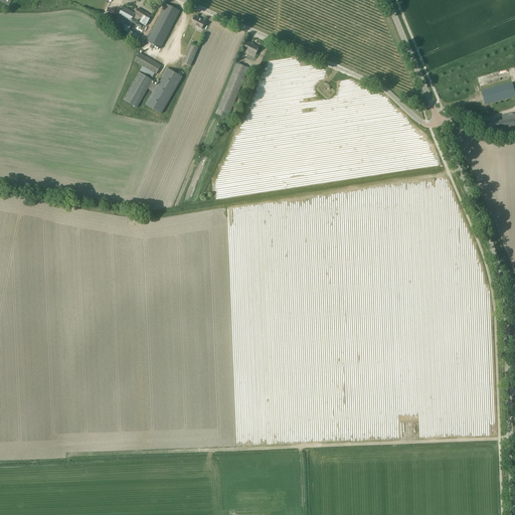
[(179,12),(172,8),(165,5),(146,41),(160,48),(179,12)]
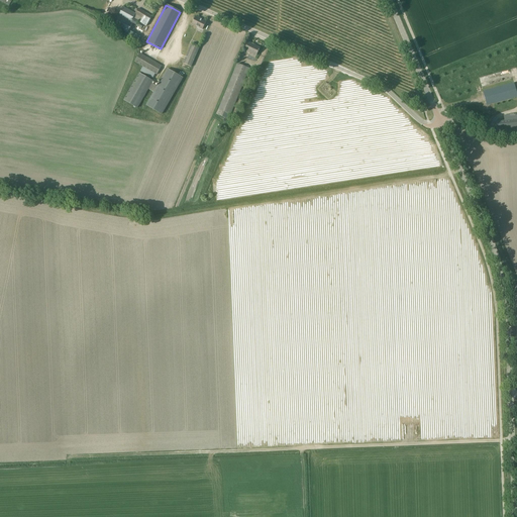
[(132,18),(135,14),(123,7),(119,16),(132,23),(135,25),(137,21),(132,18)]
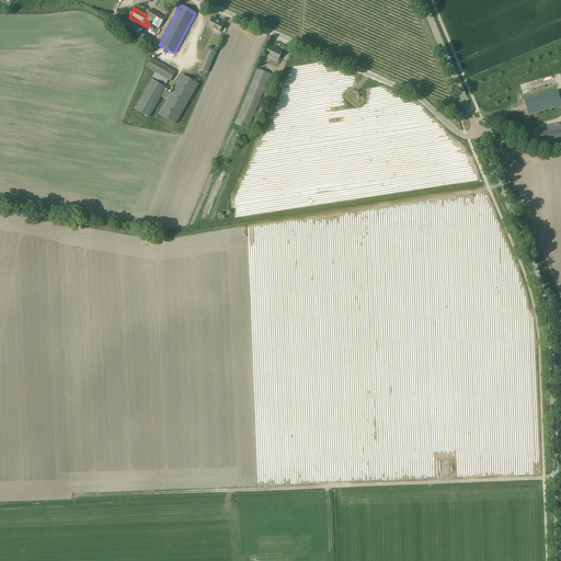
[(144,20),(149,23),(159,29),(165,18),(150,9),(147,15),(144,20)]
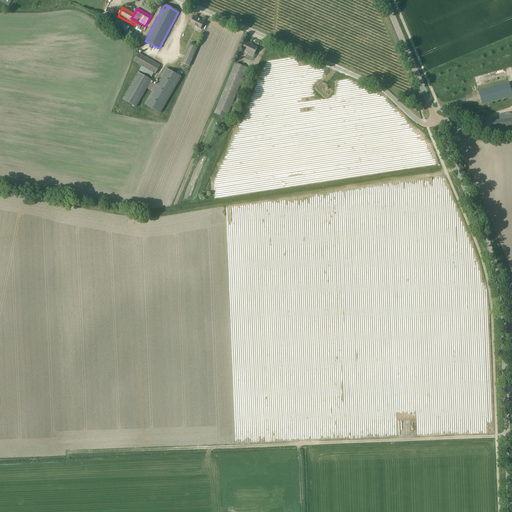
[(131,23),(118,16),(112,25),(126,33),(131,23)]
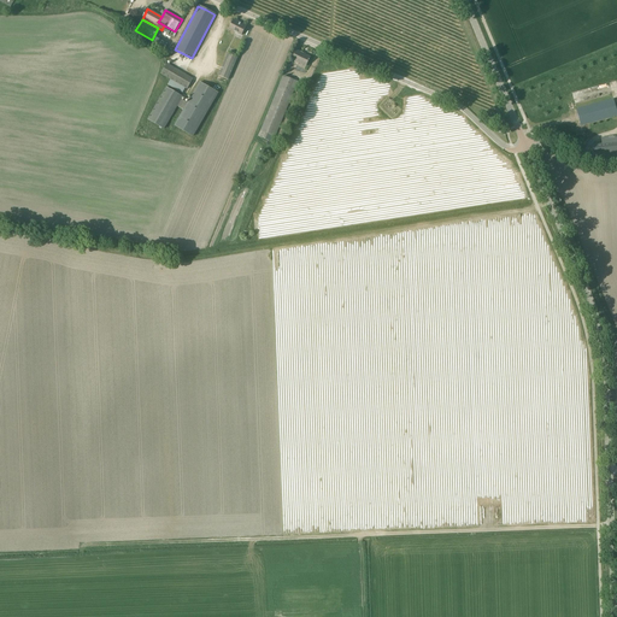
[(234,19),(229,29),(242,35),(246,25),(234,19)]
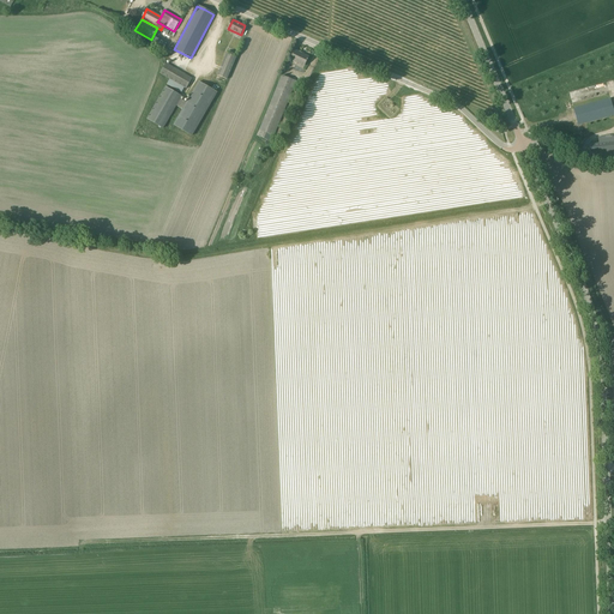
[(295,50),(290,60),(305,66),(307,60),(308,59),(307,59),(308,56),(295,50)]
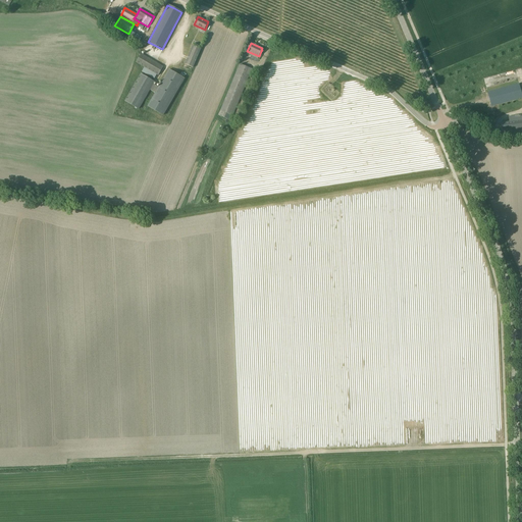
[(201,49),(193,45),(185,64),(193,67),(201,49)]
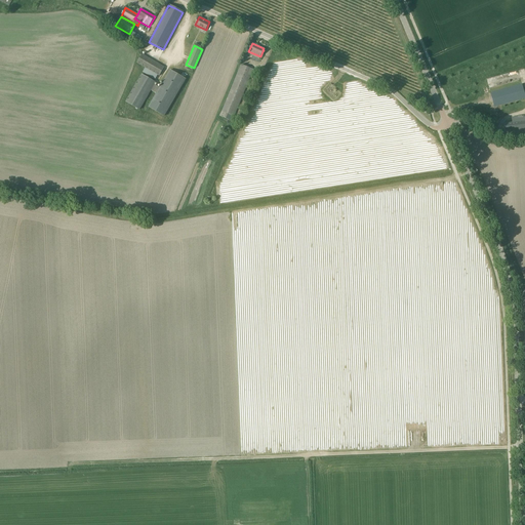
[(164,67),(140,53),(135,63),(145,68),(157,75),(160,76),(164,67)]
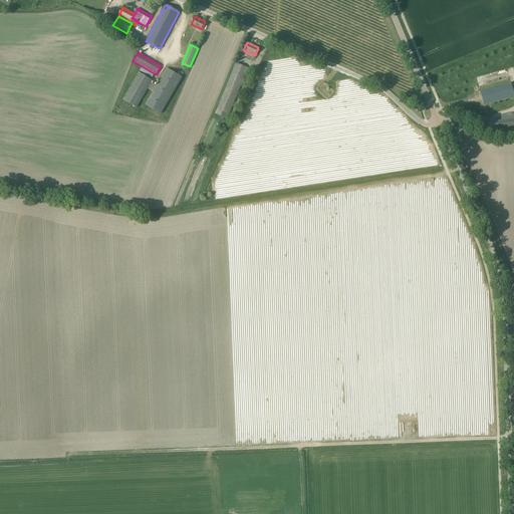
[(248,67),(236,63),(217,109),(229,114),(248,67)]
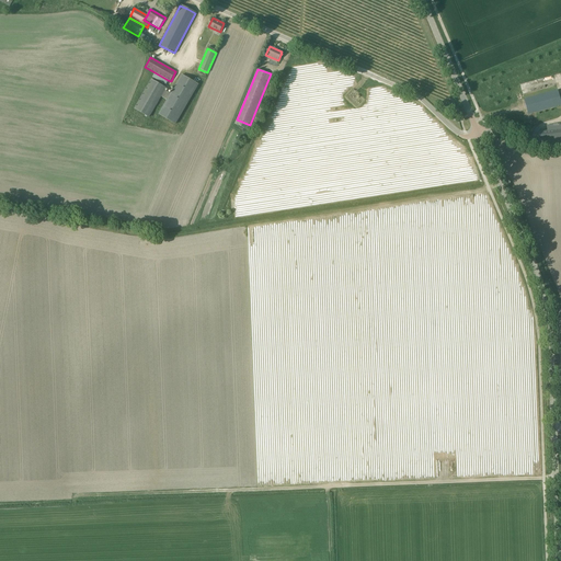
[(165,84),(168,80),(155,72),(152,77),(165,84)]
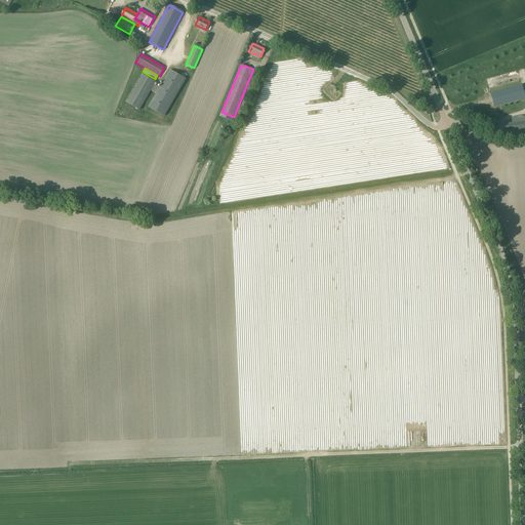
[(149,107),(164,116),(186,79),(170,70),(159,87),(154,84),(155,83),(142,75),(126,101),(139,109),(151,90),(156,93),(149,107)]
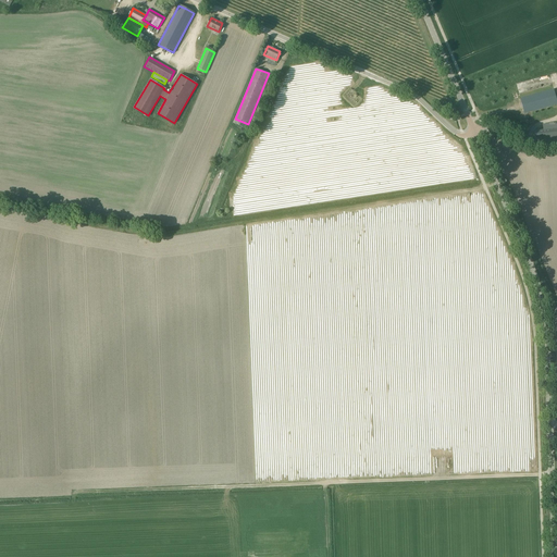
[(524,113),(556,104),(556,99),(555,89),(521,98),(524,113)]
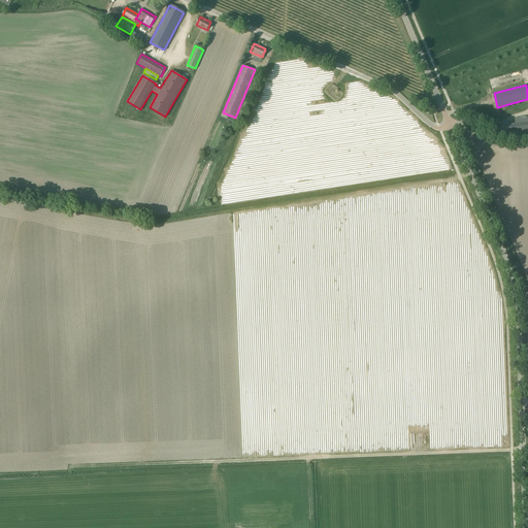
[(527,129),(527,118),(515,120),(516,124),(507,125),(508,132),(527,129)]
